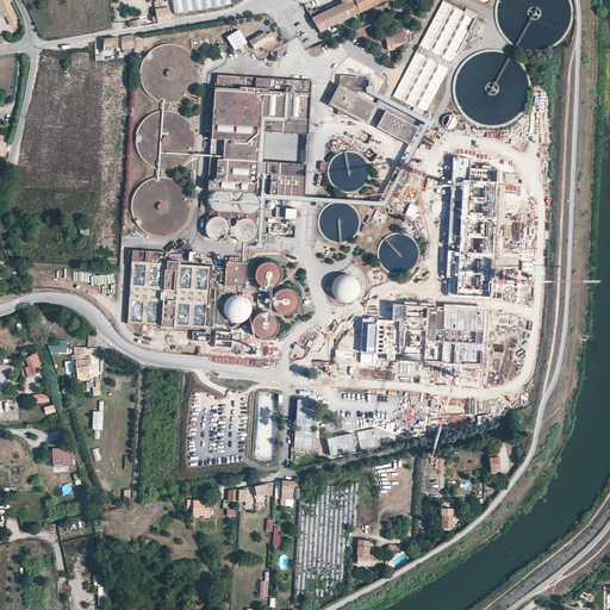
[(6,0),(0,0),(0,5),(10,25),(18,22),(6,0)]
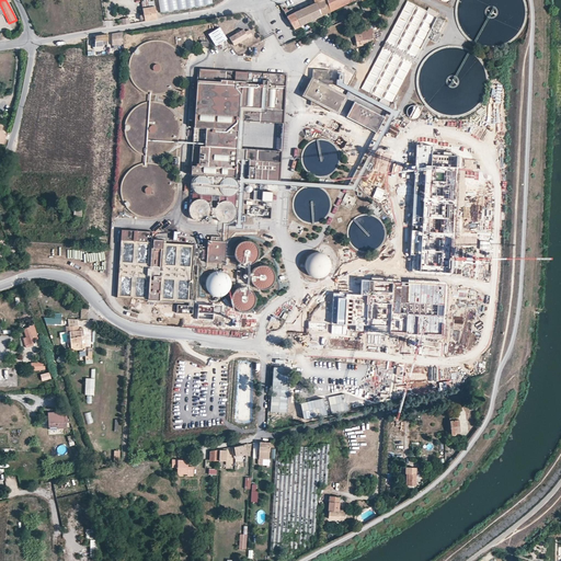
[(157,19),(153,0),(141,2),(142,8),(139,9),(141,22),(157,19)]
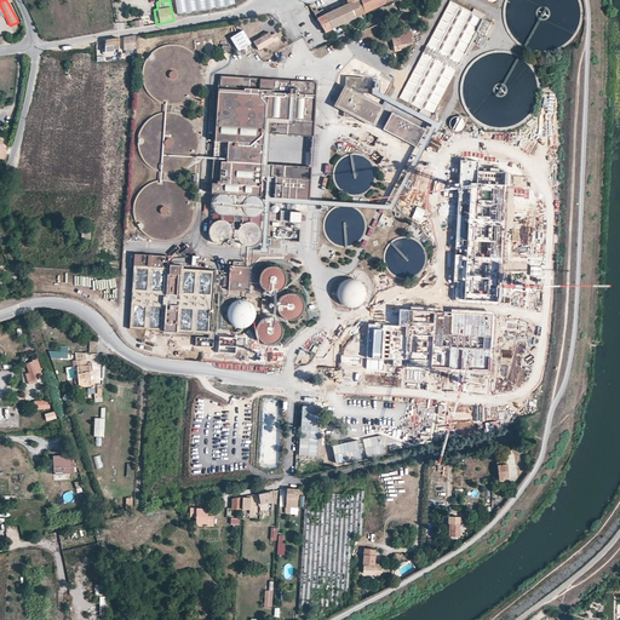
[(174,0),(177,15),(235,5),(234,0),(174,0)]
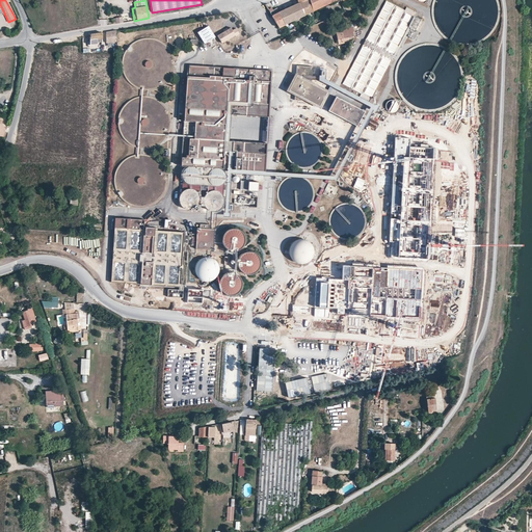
[(310,0),(297,0),(298,0),(298,2),(304,15),(314,10),(310,0)]
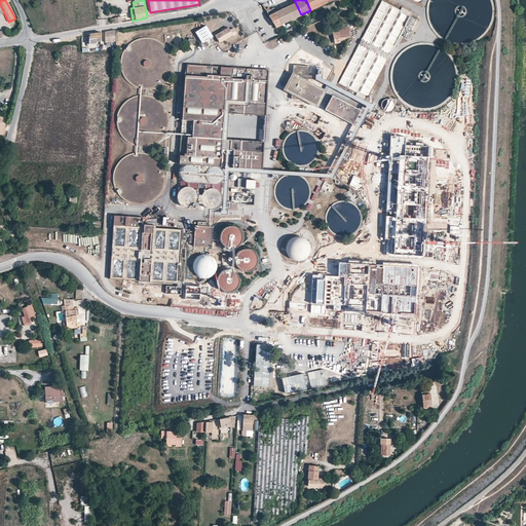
[(306,0),(310,10),(317,7),(332,0),(306,0)]
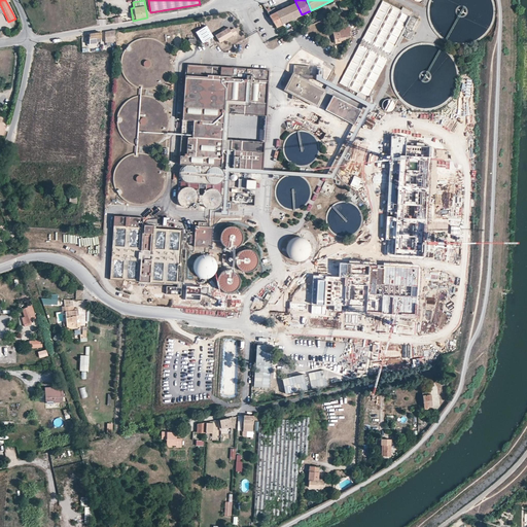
[(302,14),(295,2),(276,11),(274,7),(271,9),(267,11),(272,20),(276,27),(287,22),(295,18),(302,14)]
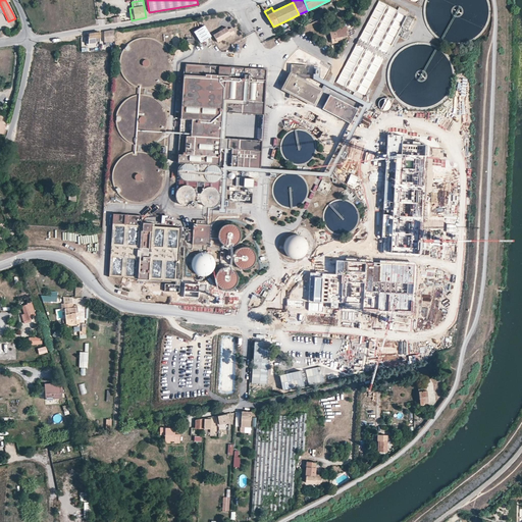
[(406,30),(409,24),(409,23),(404,20),(400,27),(406,30)]
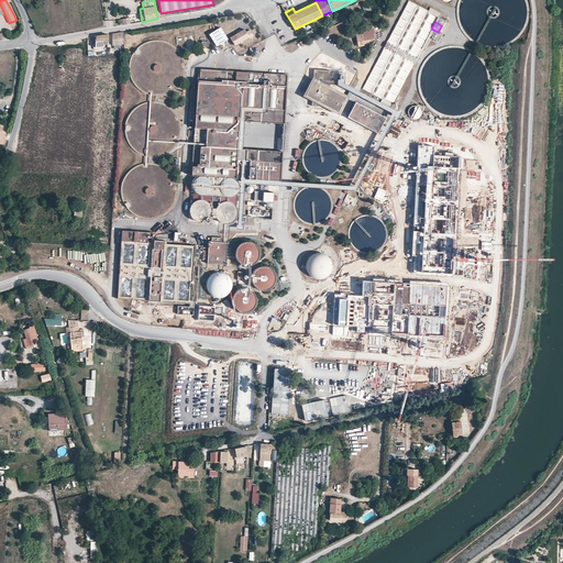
[(375,33),(374,29),(356,32),(355,32),(357,46),(368,44),(367,40),(374,37),(373,33),(375,33)]
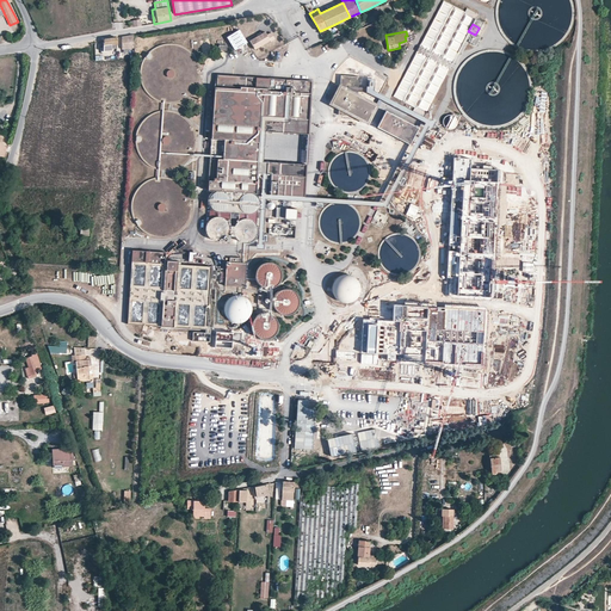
[(277,39),(272,32),(267,35),(265,32),(250,41),(255,50),(271,41),(272,43),(277,39)]
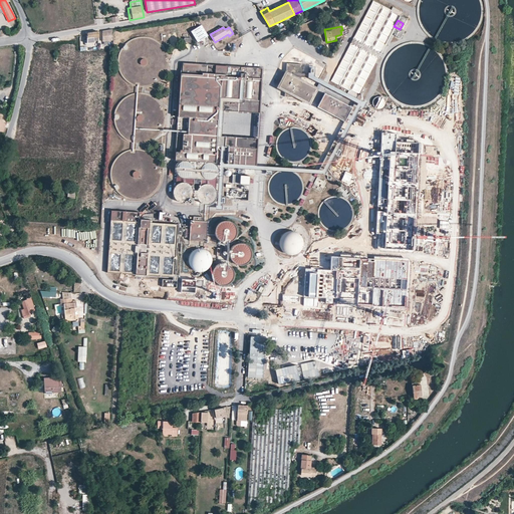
[(113,29),(102,31),(102,42),(112,40),(113,29)]
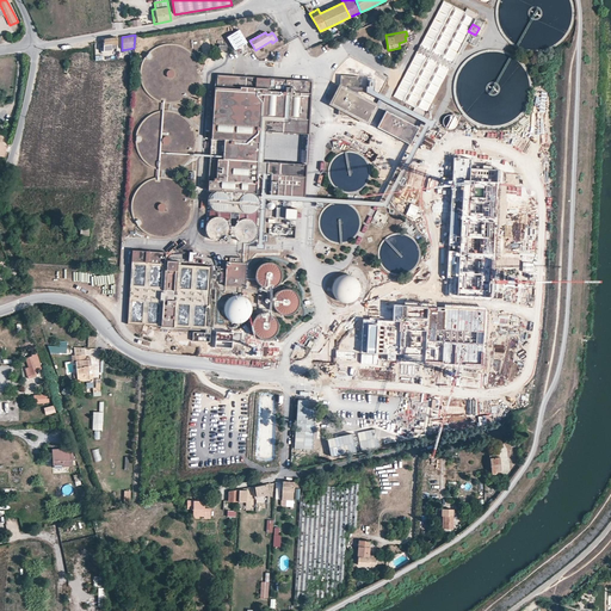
[(327,50),(326,47),(325,48),(322,43),(309,50),(314,57),(327,50)]
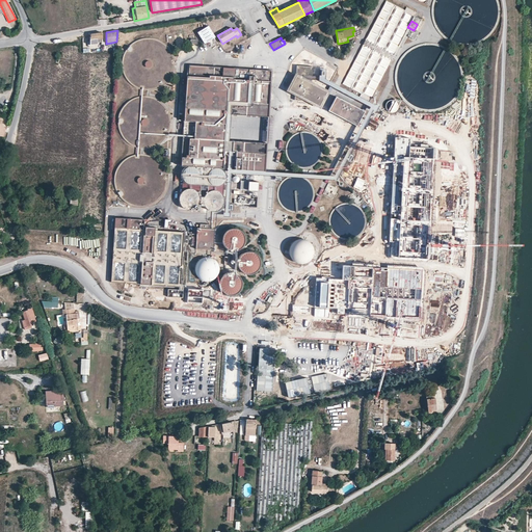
[(271,71),(188,65),(182,166),(266,171),(267,143),(231,141),(232,114),(269,117),(271,71)]
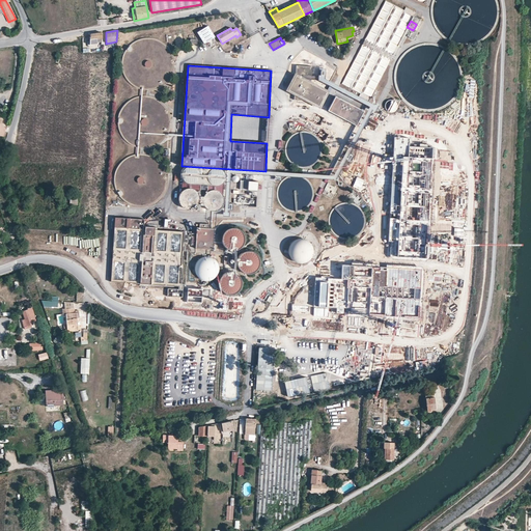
[(311,76),(312,66),(296,65),(296,75),(311,76)]
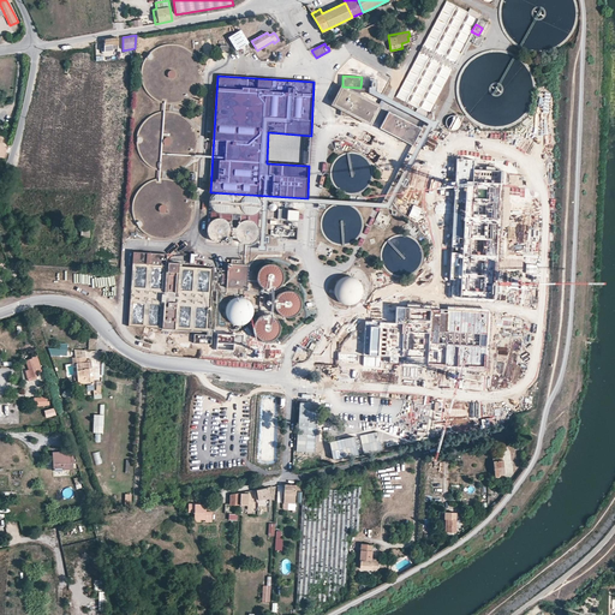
[(374,81),(368,94),(396,107),(398,103),(374,91),(378,82),(374,81)]
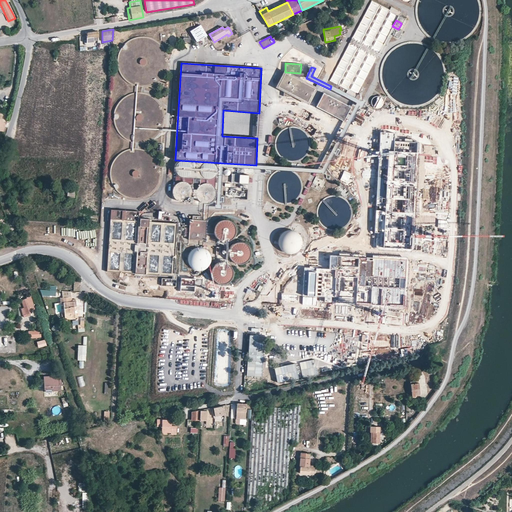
[(307,103),(314,88),(284,73),(277,87),(307,103)]
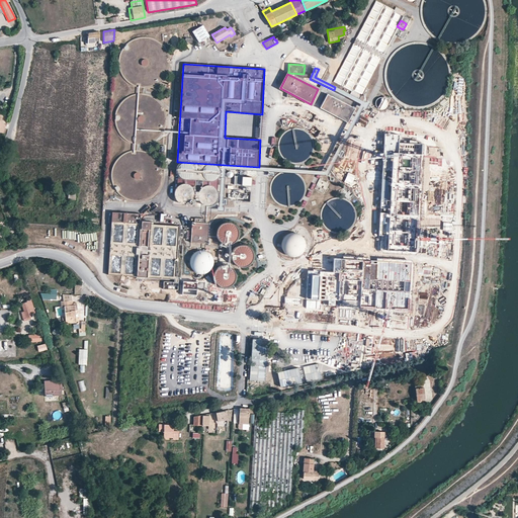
[(355,108),(327,94),(320,108),(348,122),(355,108)]
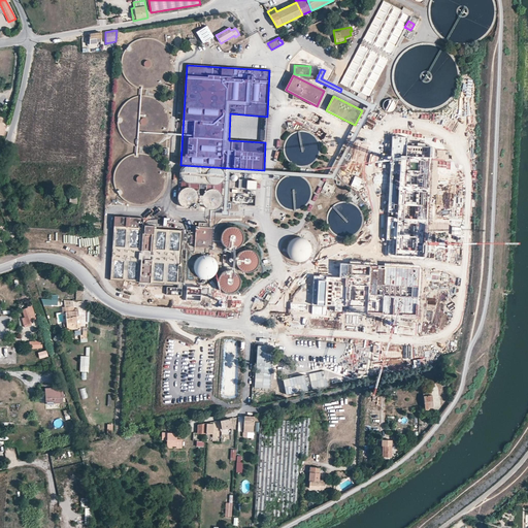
[(396,105),(396,104),(396,102),(395,100),(393,99),(392,98),(390,98),(388,99),(386,100),(385,102),(384,104),(384,106),(385,108),(387,109),(389,110),(391,110),(393,110),(394,109),(396,107),(396,105)]
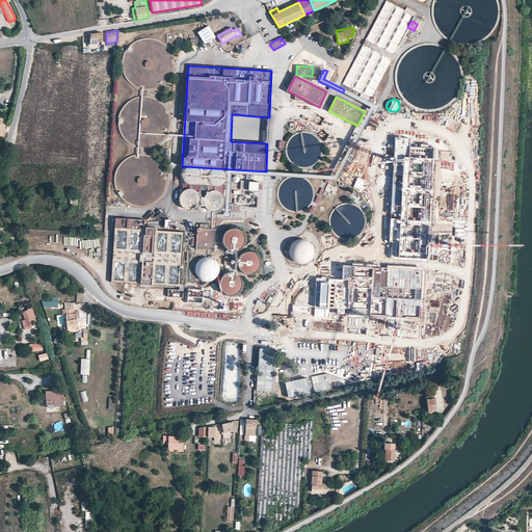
[(190,167),(188,167),(186,168),(184,170),(183,173),(183,175),(183,177),(183,180),(185,182),(186,183),(188,184),(191,184),(193,184),(195,183),(197,182),(198,180),(200,178),(200,176),(200,174),(198,171),(196,169),(195,168),(192,167),(190,167)]
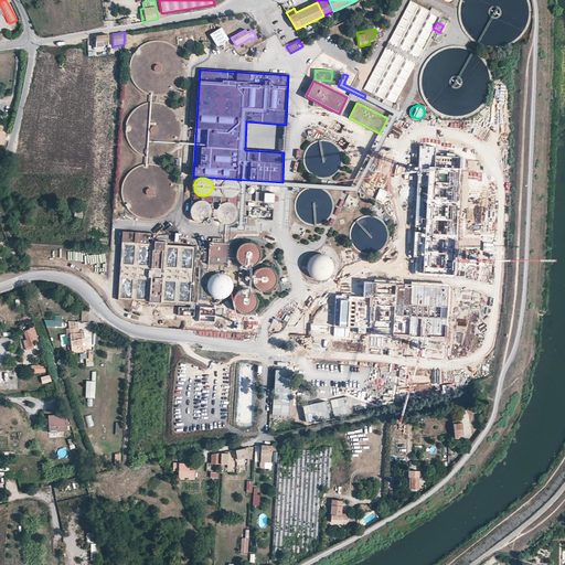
[(228,180),(225,181),(223,182),(222,184),(221,188),(221,190),(221,192),(222,194),(224,196),(226,199),(228,199),(232,199),(234,199),(236,196),(238,195),(240,193),(241,190),(241,188),(240,185),(237,183),(236,181),(233,180),(231,180),(228,180)]
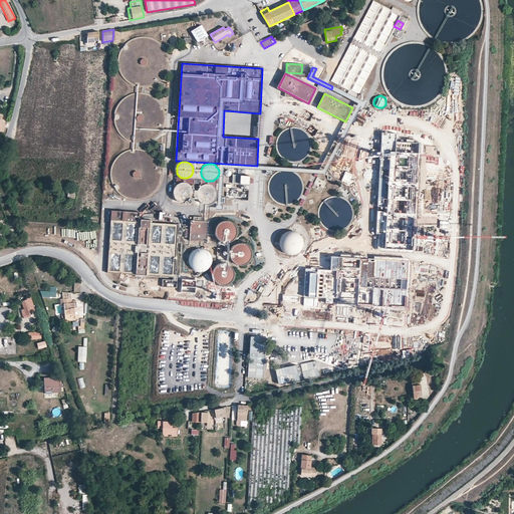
[(232,184),(240,184),(240,176),(233,175),(232,184)]
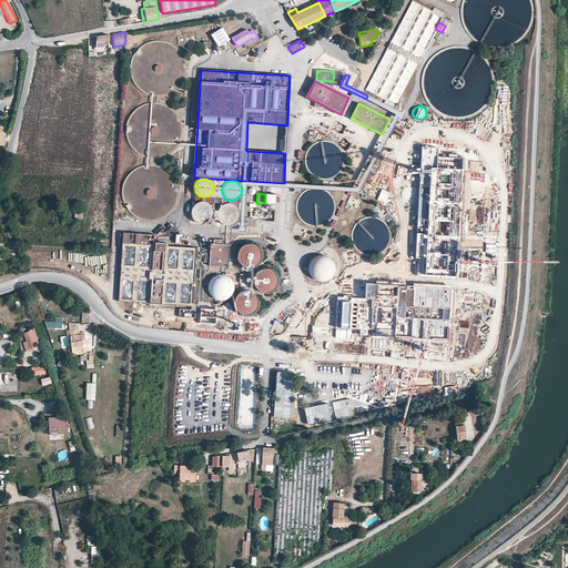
[(276,205),(276,195),(266,195),(265,204),(276,205)]
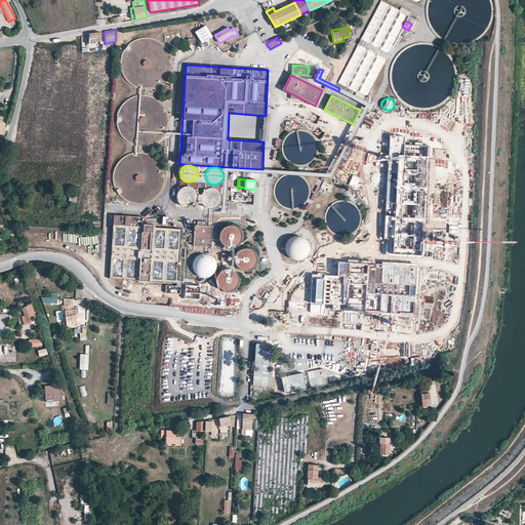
[(333,186),(324,180),(319,191),(327,196),(333,186)]
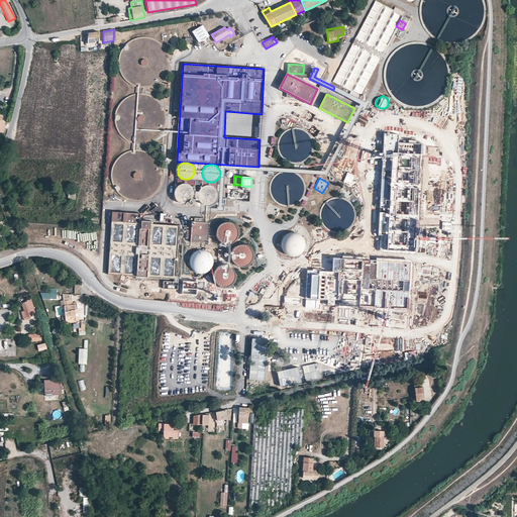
[(189,185),(186,184),(183,184),(181,185),(178,186),(177,188),(175,191),(175,193),(175,196),(176,199),(178,201),(180,202),(182,204),(185,204),(188,203),(190,202),(192,201),(194,198),(195,196),(195,193),(194,190),(193,188),(191,186),(189,185)]
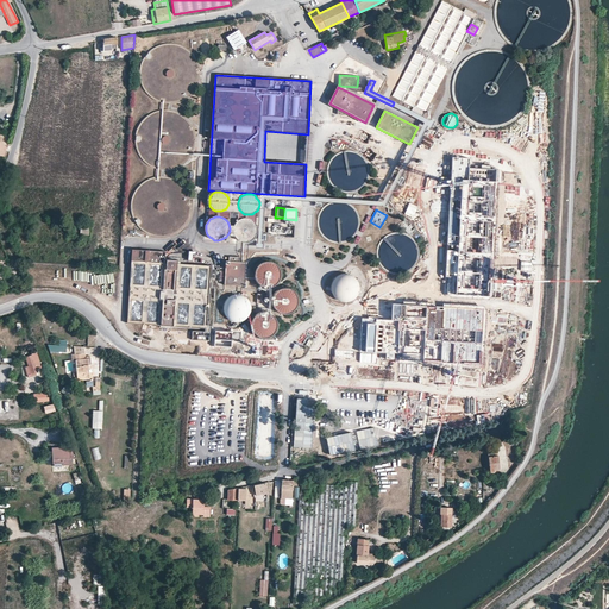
[(243,219),(240,220),(238,223),(236,225),(234,227),(234,231),(234,234),(236,237),(238,239),(240,240),(244,242),(248,242),(250,242),(253,239),(256,237),(257,234),(257,231),(257,228),(256,225),(255,223),(252,220),(250,219),(246,219),(243,219)]
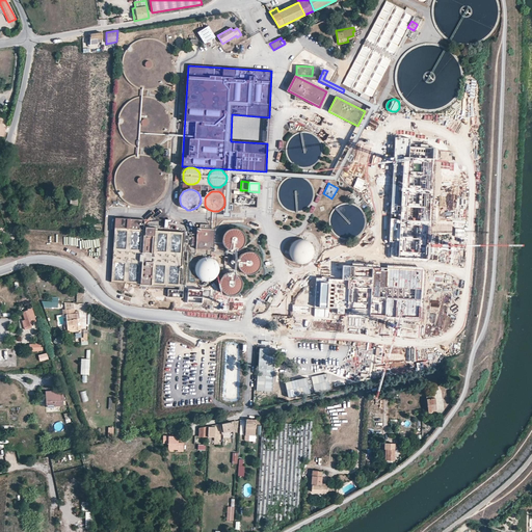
[(239,194),(238,200),(235,200),(234,203),(244,206),(246,196),(239,194)]
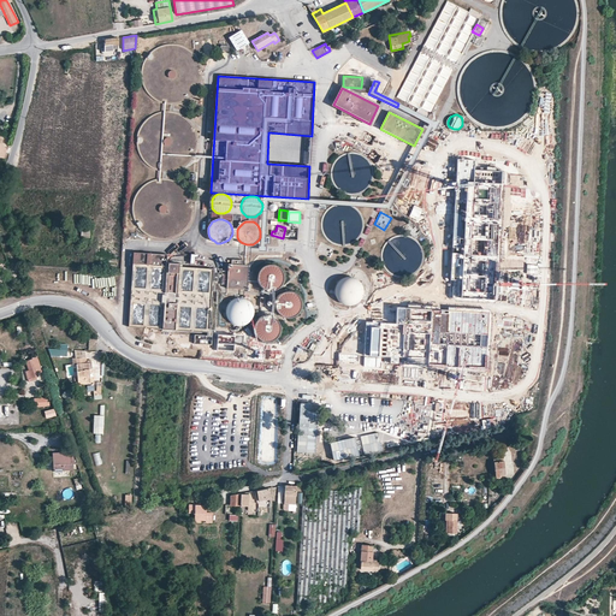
[(129,327),(209,332),(213,270),(183,267),(183,264),(167,264),(167,255),(134,253),(129,327)]
